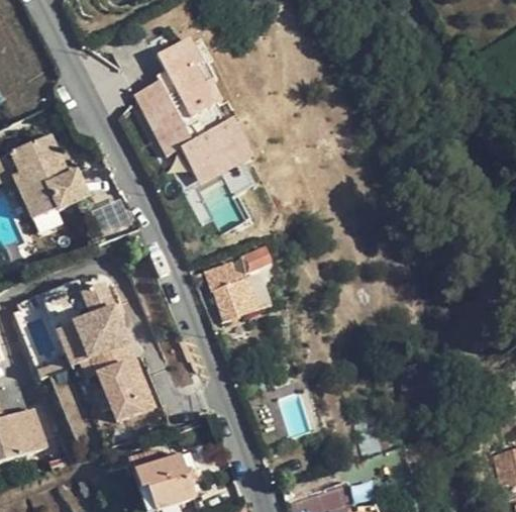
[(163,78),(139,90),(169,147),(183,140),(202,177),(255,149),(234,109),(225,113),(219,100),(227,96),(191,27),(156,46),(167,69),(160,73),(163,78)]
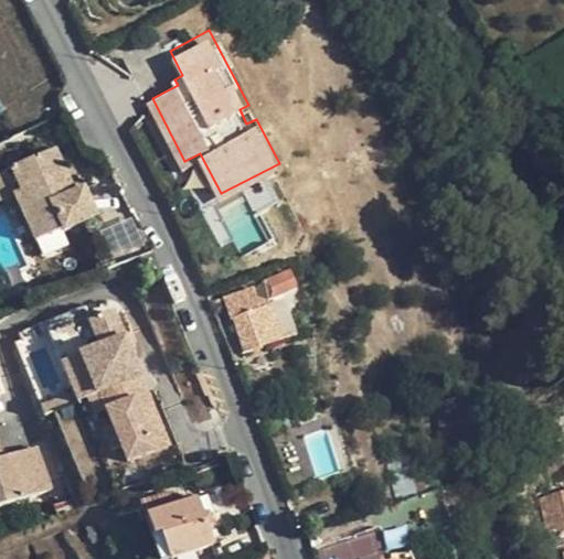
[(13,187),(14,191),(35,238),(93,213),(81,182),(78,184),(73,186),(63,165),(53,144),(10,163),(20,184),(13,187)]
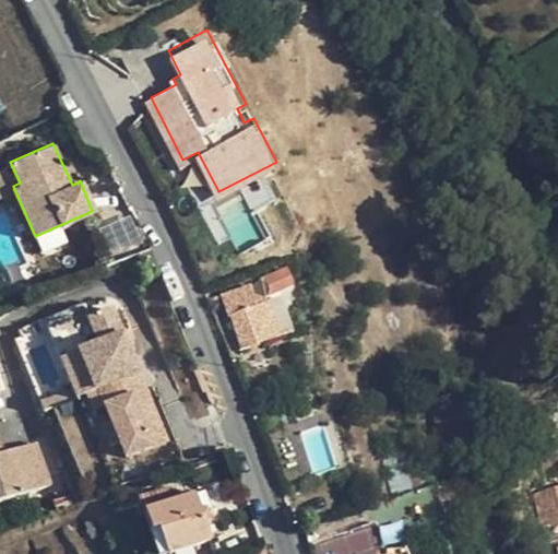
[(0,195),(14,189),(13,186),(20,183),(10,162),(0,166),(0,195)]
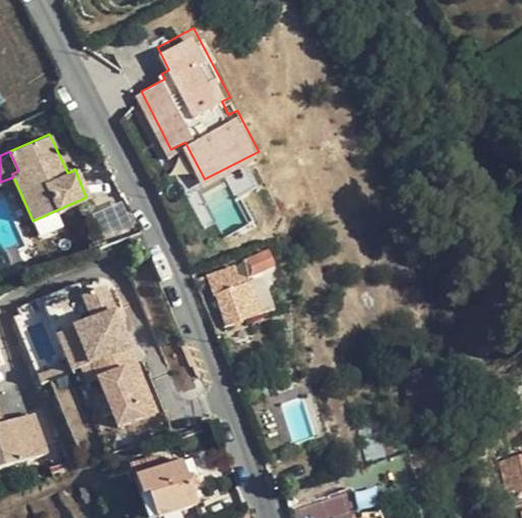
[(63,151),(58,153),(67,173),(73,171),(63,151)]
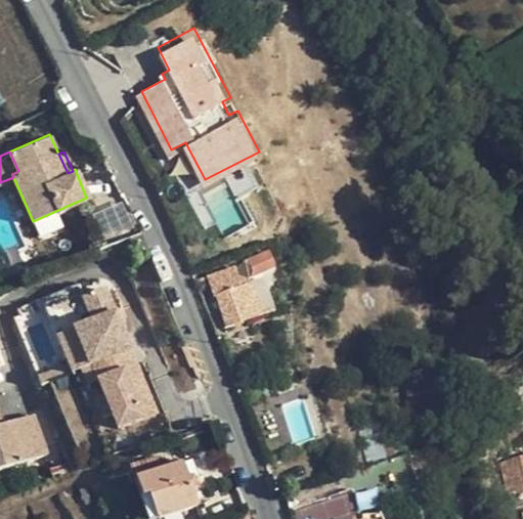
[(86,212),(97,239),(135,223),(124,197),(86,212)]
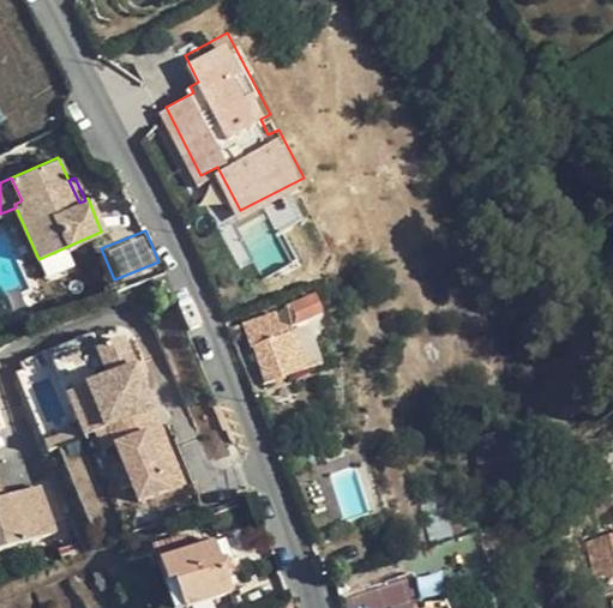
[(164,278),(157,282),(163,296),(169,294),(164,278)]
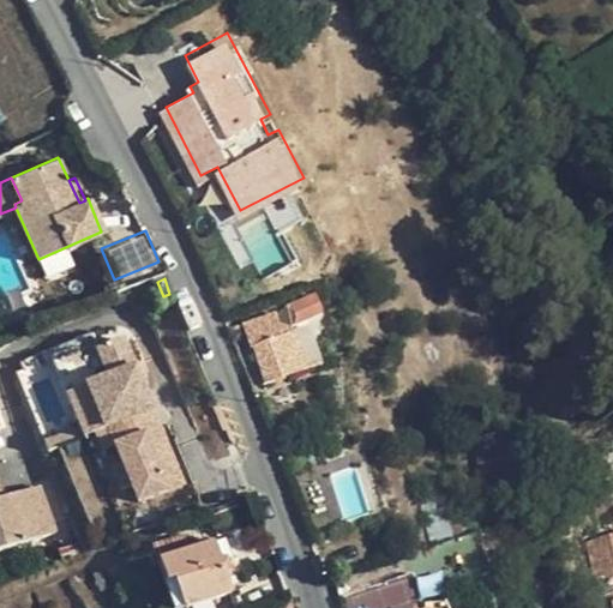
[(319,290),(281,307),(287,308),(292,309),(295,312),(296,314),(298,319),(296,323),(295,325),(328,309),(319,290)]
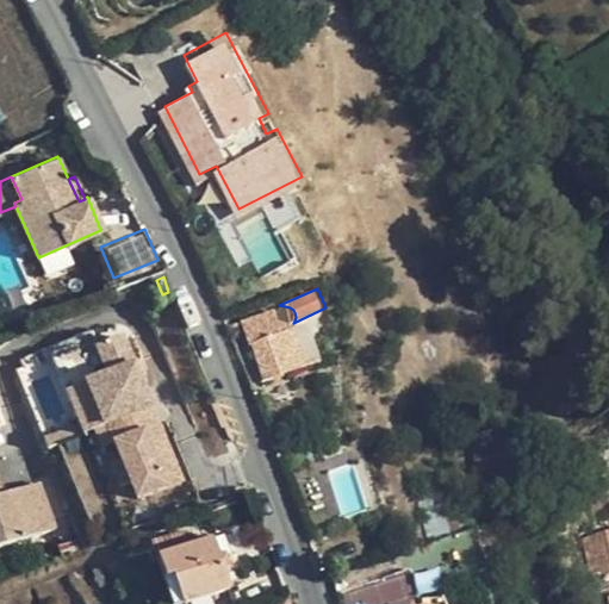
[(280,331),(277,319),(272,309),(238,319),(247,343),(252,343),(261,380),(304,366),(292,329),(280,331)]
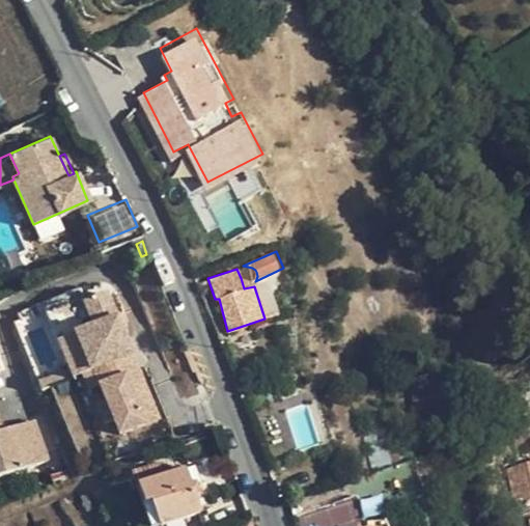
[(262,283),(254,286),(265,319),(273,316),(262,283)]
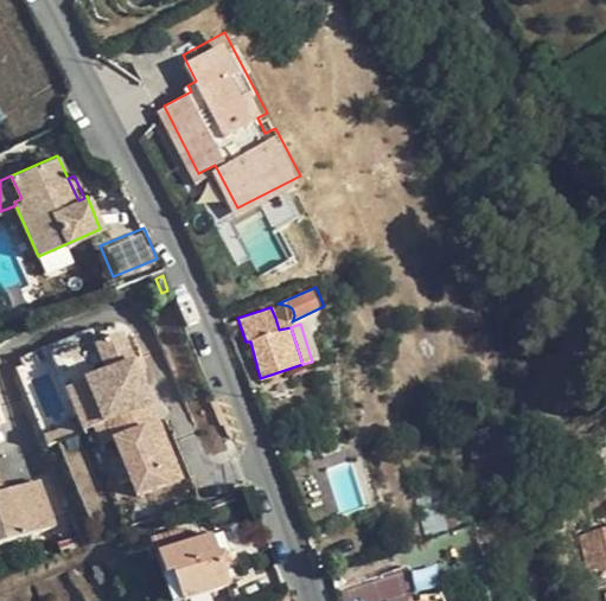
[(127,364),(132,360),(120,331),(96,341),(107,370),(85,378),(91,395),(78,402),(89,429),(94,427),(104,423),(150,404),(136,371),(131,373),(127,364)]
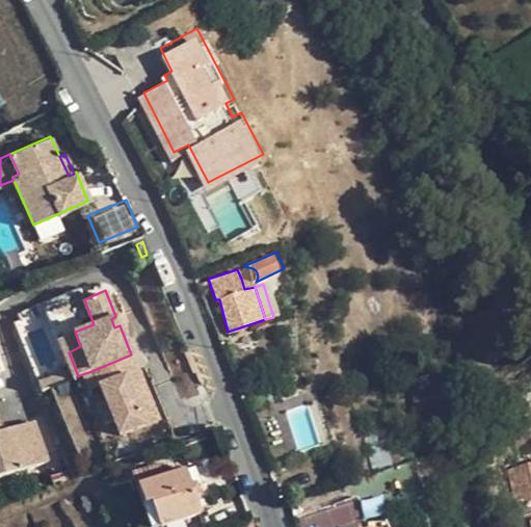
[(65,308),(75,332),(94,324),(84,299),(65,308)]
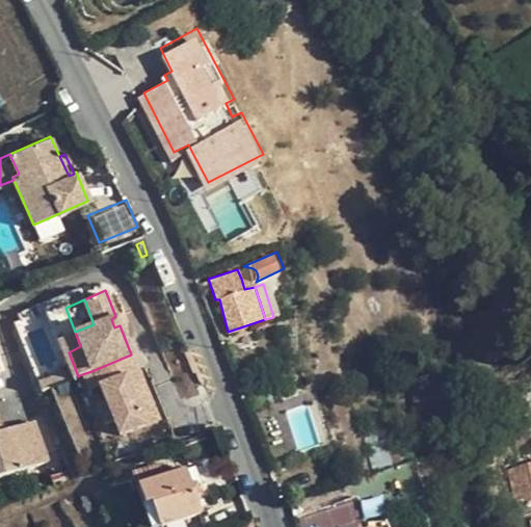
[(120,325),(115,316),(111,319),(114,327),(120,325)]
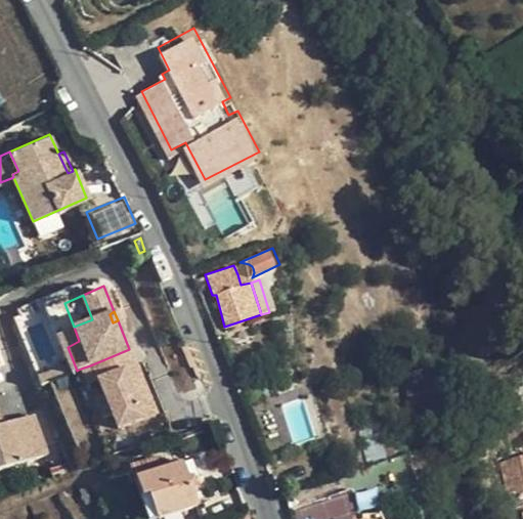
[(72,373),(77,371),(68,347),(79,341),(74,327),(56,334),(72,373)]
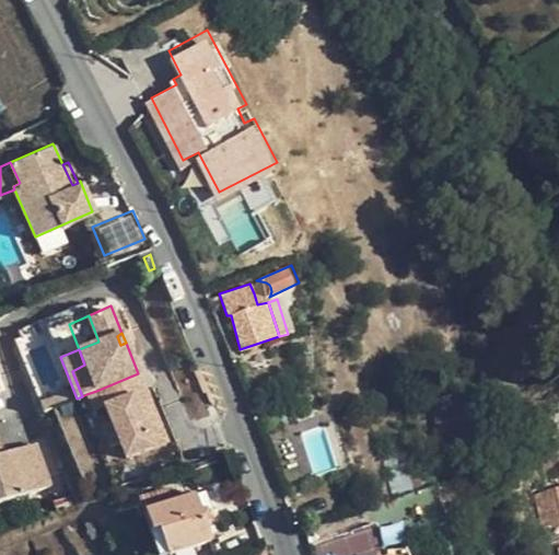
[(165,442),(152,407),(146,409),(139,393),(146,391),(138,373),(96,391),(109,423),(100,427),(107,448),(118,443),(125,459),(165,442)]
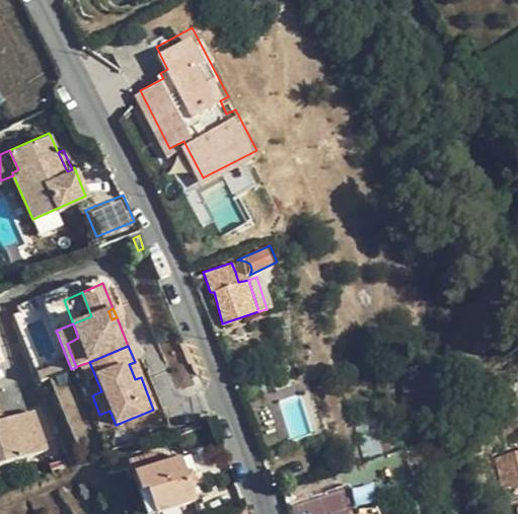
[(80,365),(92,395),(101,391),(89,362),(80,365)]
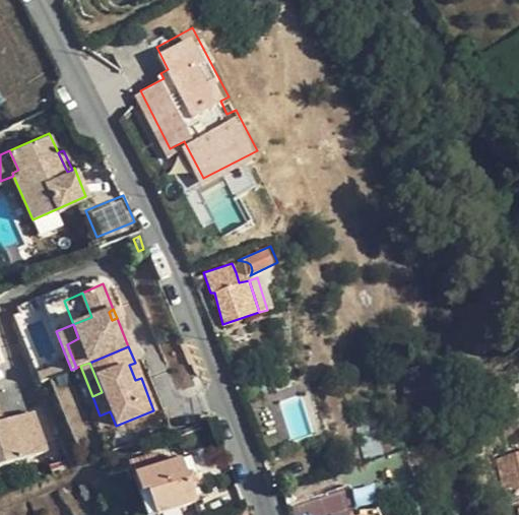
[(141,378),(135,363),(129,365),(135,380),(141,378)]
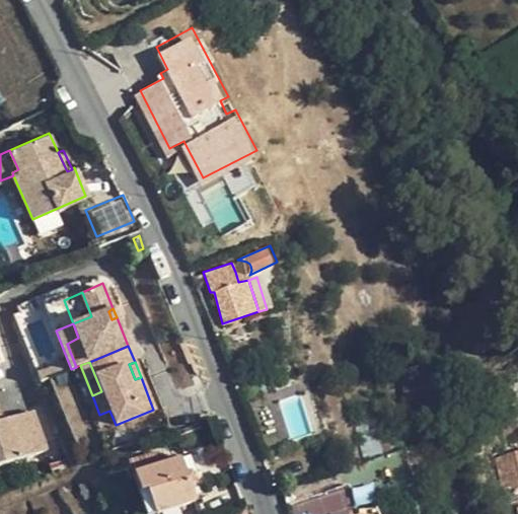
[(401,368),(407,380),(420,376),(422,375),(418,363),(401,368)]
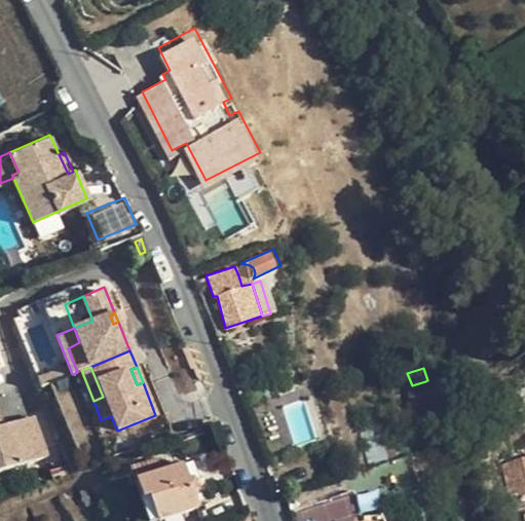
[(430,399),(425,381),(412,385),(408,386),(414,405),(430,399)]
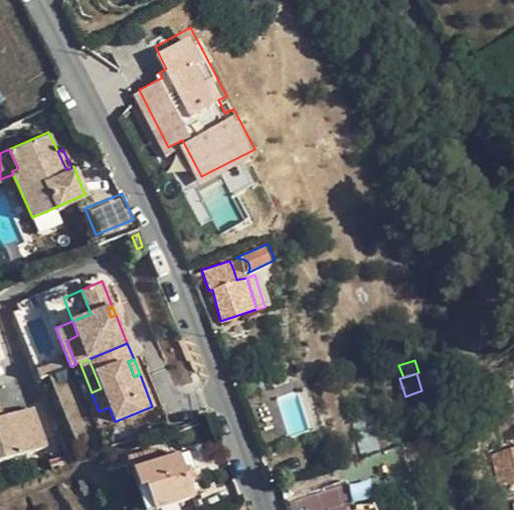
[(0,459),(44,444),(30,404),(0,414),(0,459)]
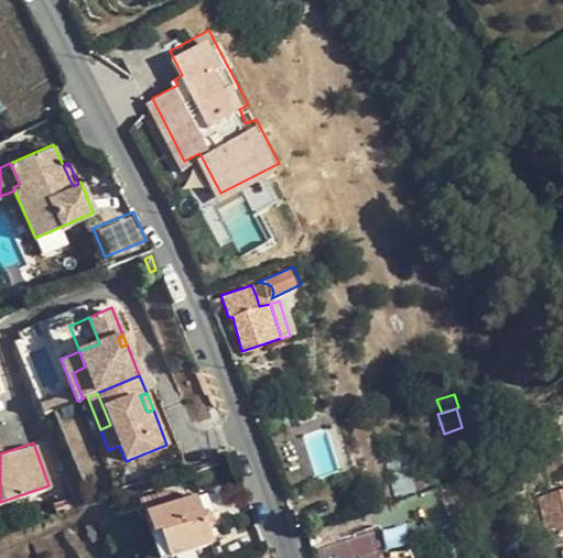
[(394,500),(413,494),(408,476),(400,478),(392,455),(382,458),(394,500)]
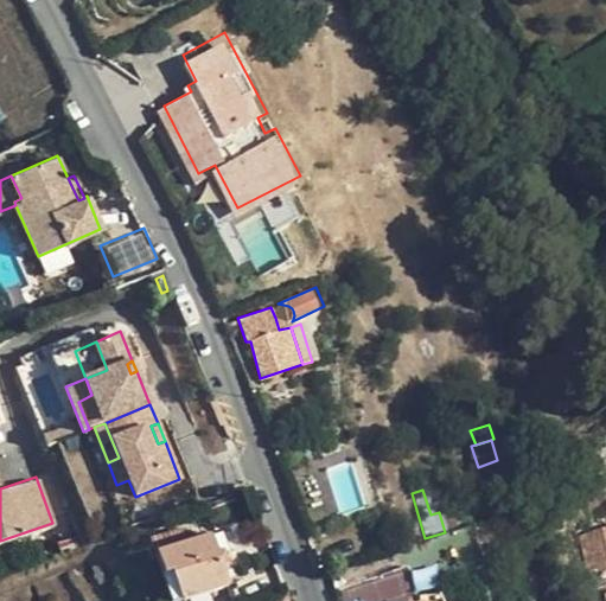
[(183,502),(170,506),(173,517),(186,512),(183,502)]
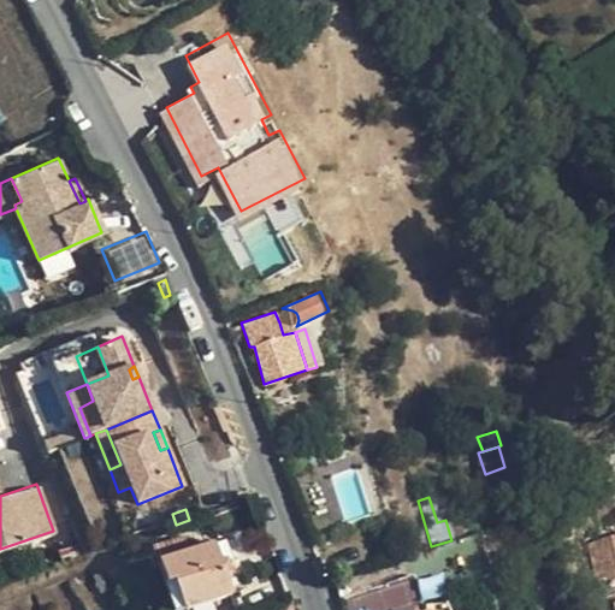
[(614,533),(590,540),(603,603),(614,599),(614,533)]
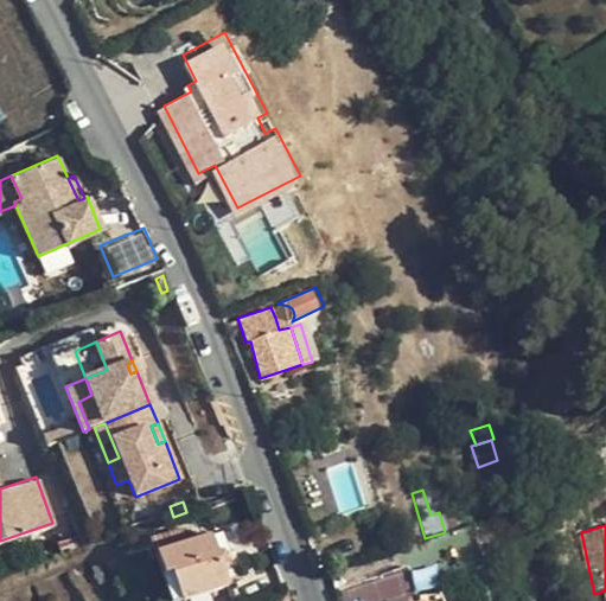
[(152,536),(159,554),(185,543),(179,528),(152,536)]
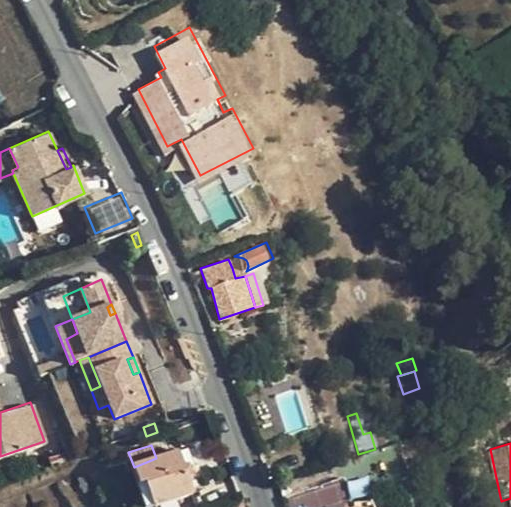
[(190,448),(156,458),(134,467),(140,485),(147,483),(155,506),(204,489),(190,448)]
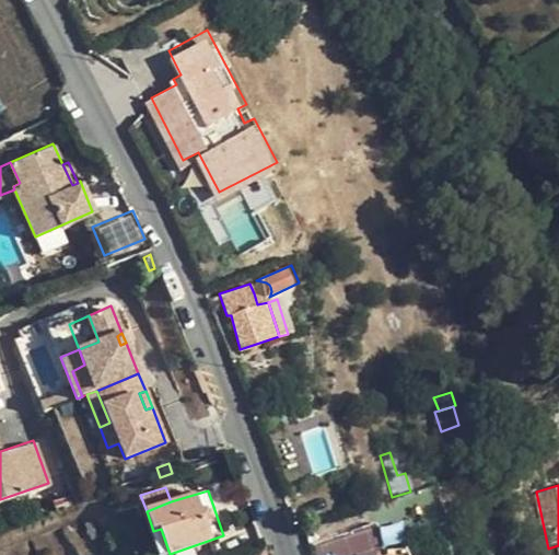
[(94,517),(85,519),(92,536),(101,533),(94,517)]
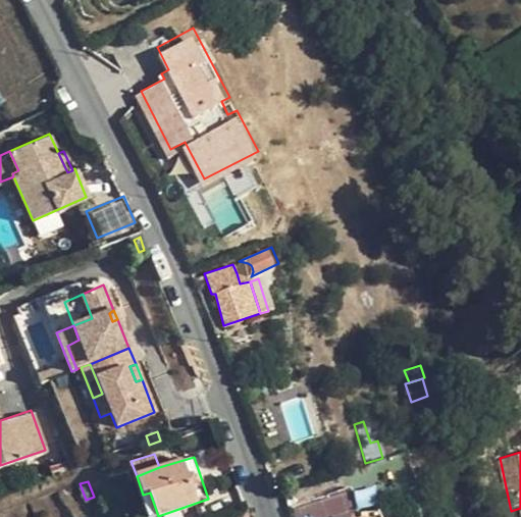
[(149,516),(158,516),(150,493),(143,495),(141,496),(149,516)]
